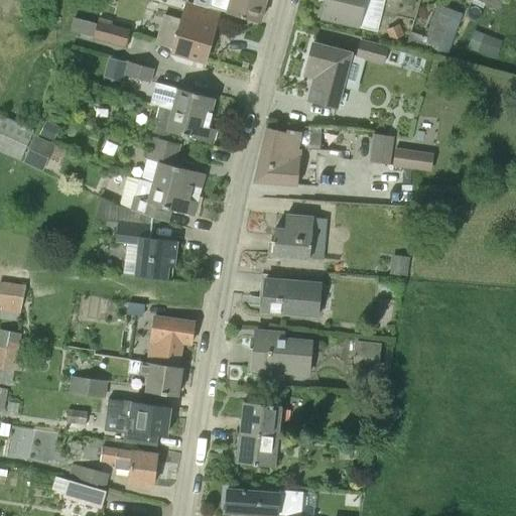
[(216,0),(214,9),(240,17),(260,22),(265,0),(216,0)]
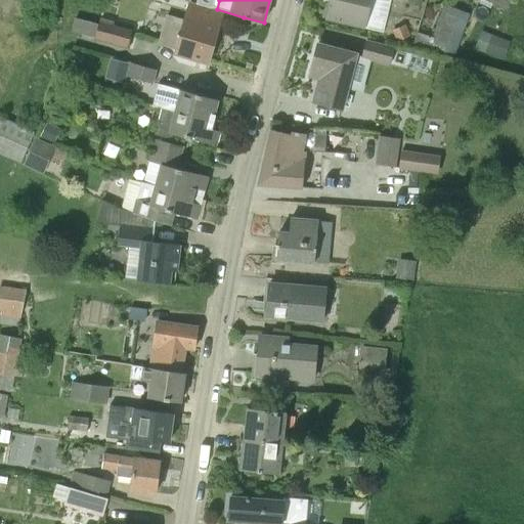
[(330,0),(325,18),(365,28),(372,0),(330,0)]
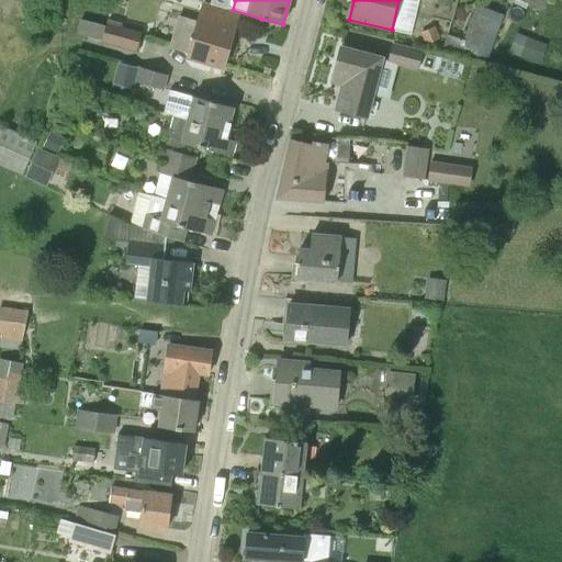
[(519,0),(543,11),(548,0),(519,0)]
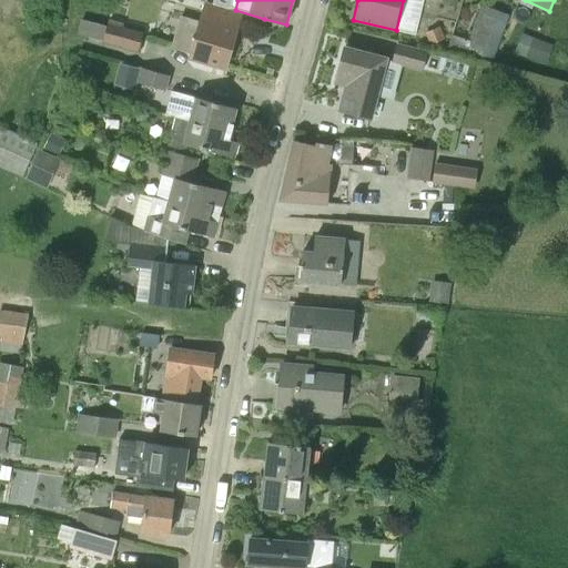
[(189,53),(189,56),(226,67),(242,14),(203,4),(199,20),(180,14),(171,48),(189,53)]
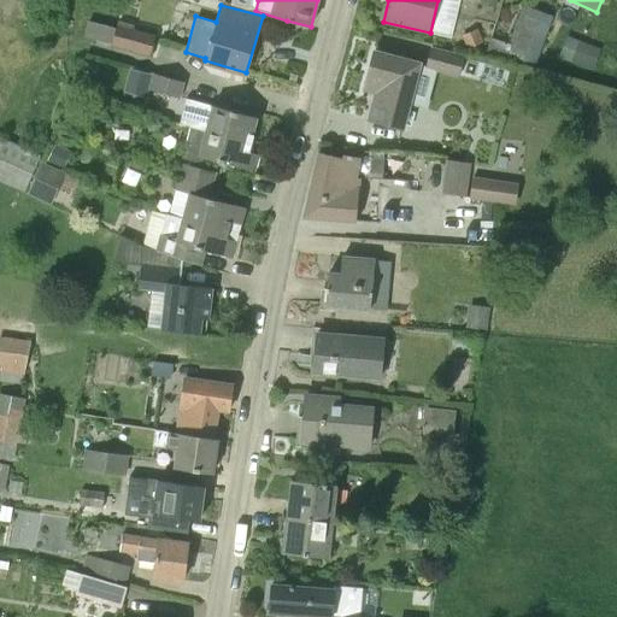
[(553,17),(523,5),(509,43),(492,37),(487,52),(534,69),(553,17)]
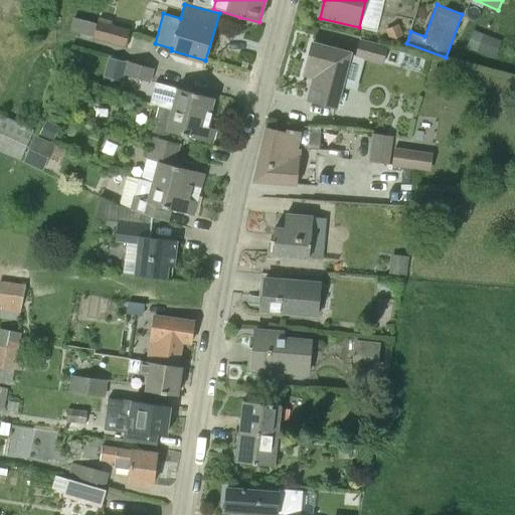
[(72,28),(94,33),(97,18),(75,13),(72,28)]
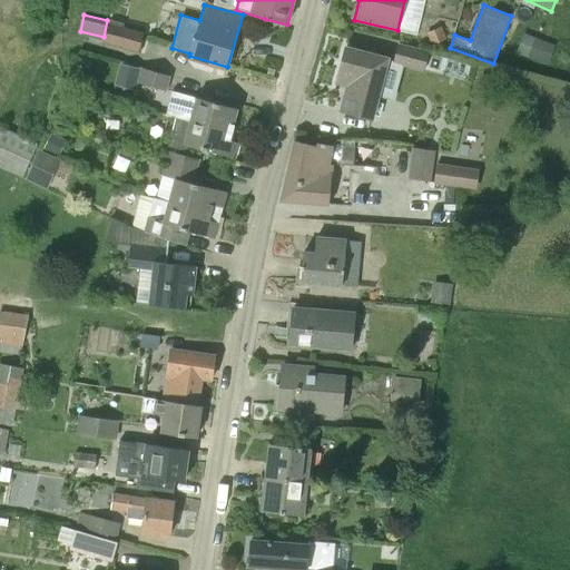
[(109,25),(105,40),(138,49),(141,33),(109,25)]
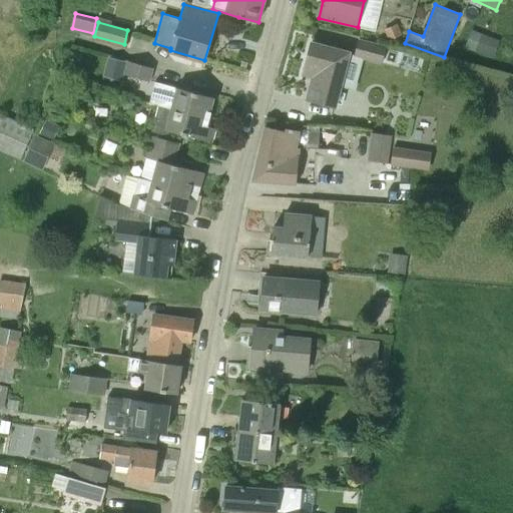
[(402,35),(397,24),(384,30),(389,41),(402,35)]
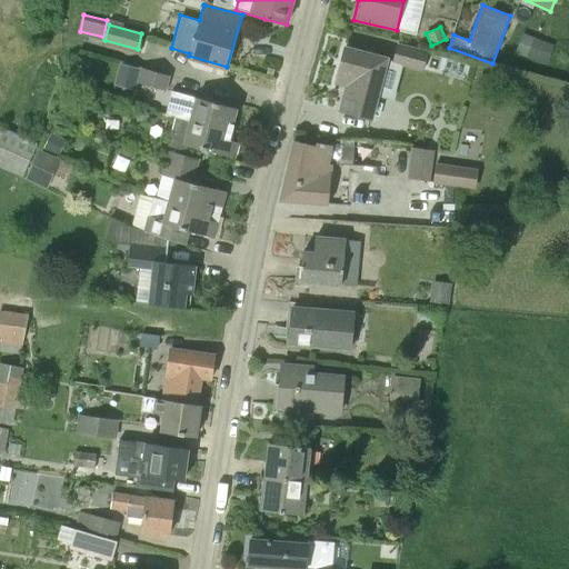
[(532,37),(526,56),(547,65),(553,46),(532,37)]
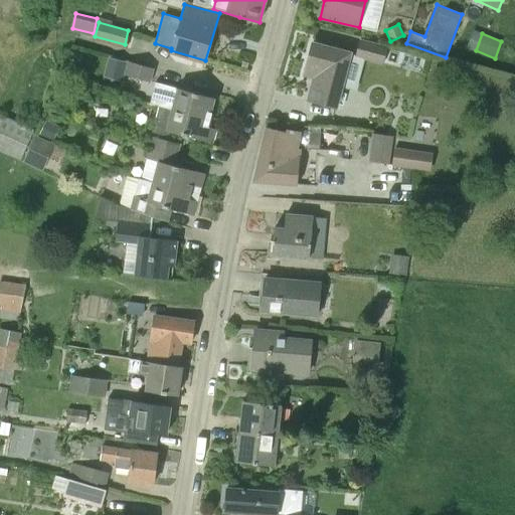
[(387,50),(358,41),(353,58),(382,67),(387,50)]
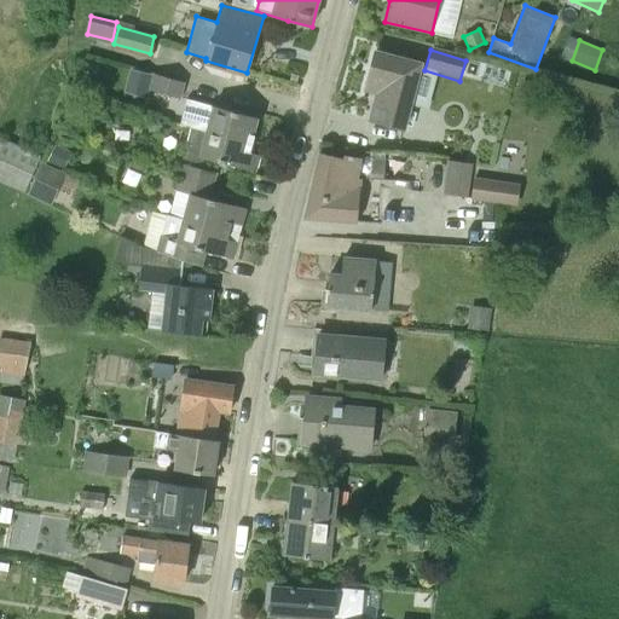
[(380,88),(371,120),(400,128),(421,65),(375,53),(366,85),(380,88)]
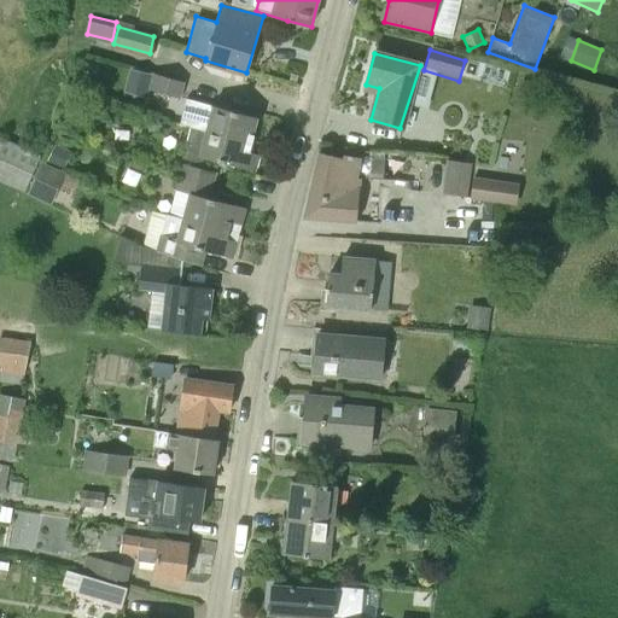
[(180,100),(181,97),(185,85),(155,76),(150,93),(180,100)]
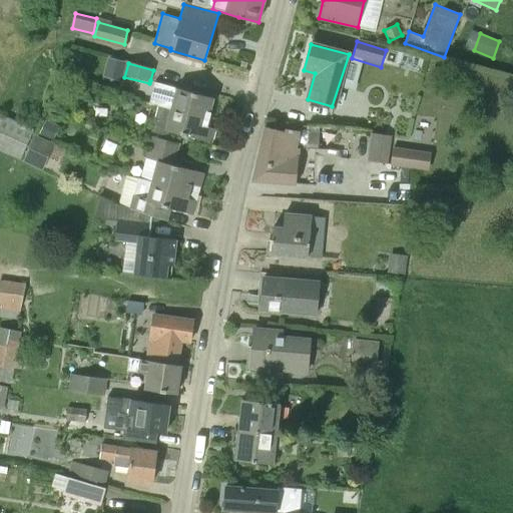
[(149,103),(208,118),(213,98),(155,82),(149,103)]
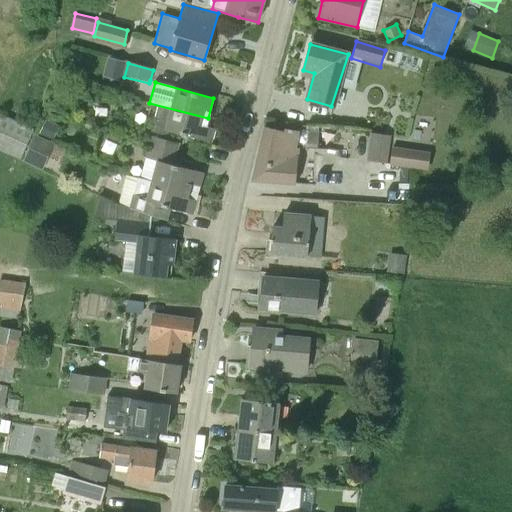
[(168,131),(211,142),(215,128),(206,125),(208,118),(157,105),(151,131),(167,136),(168,131)]
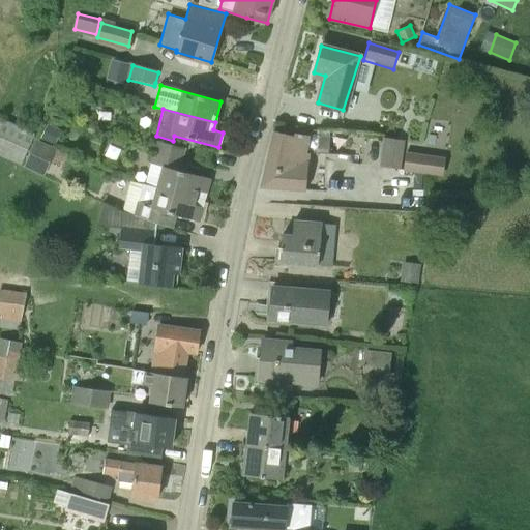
[(0,154),(21,165),(35,133),(0,117),(0,154)]
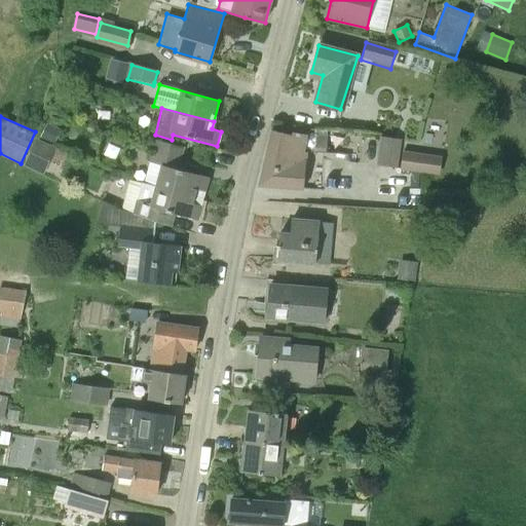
[(272,129),(266,157),(289,157),(289,151),(296,151),(326,153),(327,134),(307,133),(306,136),(295,133),(294,136),(272,129)]
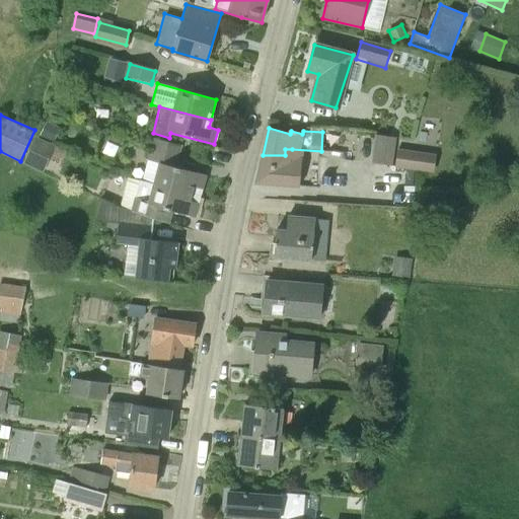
[(396,137),(375,134),(371,162),(392,165),(396,137)]
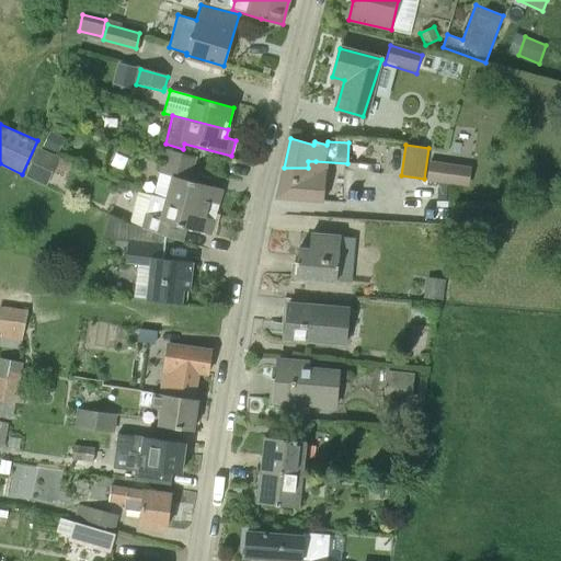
[(46,186),(59,158),(37,148),(25,176),(46,186)]
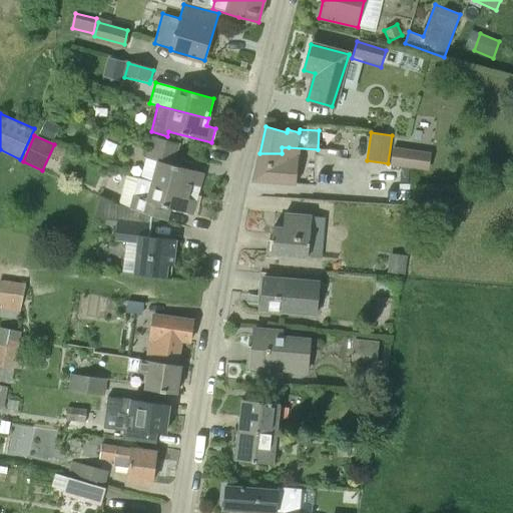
[(151,137),(149,148),(176,154),(179,144),(151,137)]
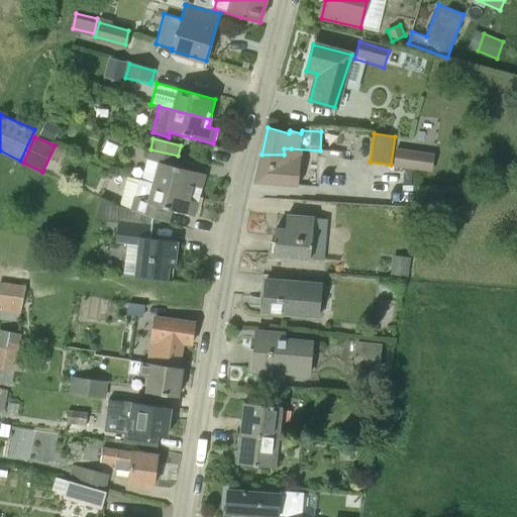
[(431,173),(434,153),(396,147),(394,167),(431,173)]
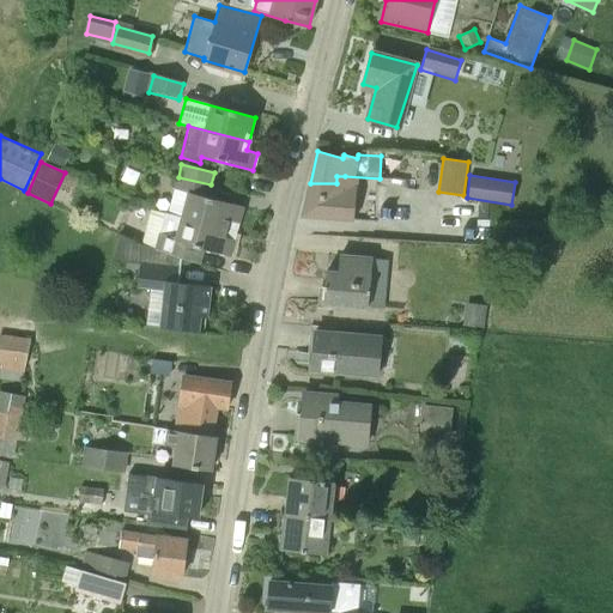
[(345,181),(345,176),(337,176),(337,183),(310,183),(302,216),(354,220),(356,182),(345,181)]
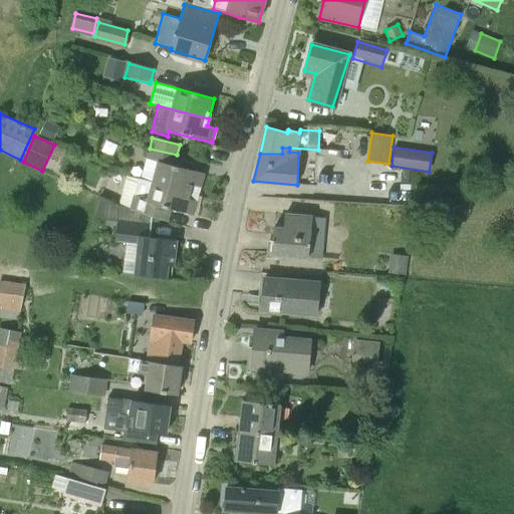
[(190,192),(195,171),(175,166),(177,155),(150,149),(147,158),(158,161),(153,182),(190,192)]
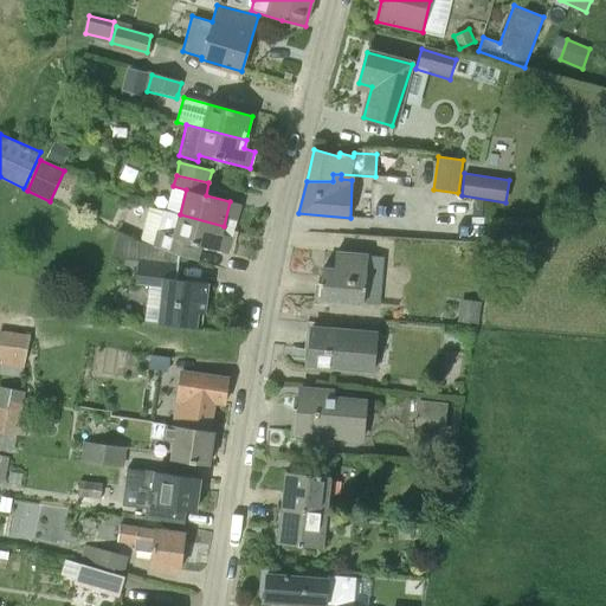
[(224,226),(180,214),(174,240),(217,251),(224,226)]
